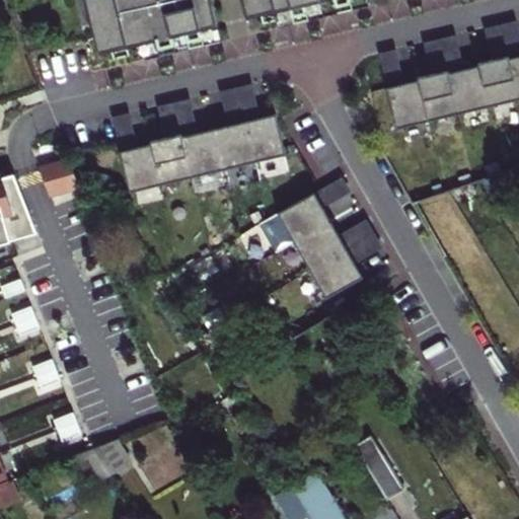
[(79,0),(93,56),(106,53),(108,60),(125,57),(123,49),(152,42),(153,50),(169,47),(167,38),(180,35),(182,43),(198,40),(196,31),(212,27),(205,0),(79,0)]
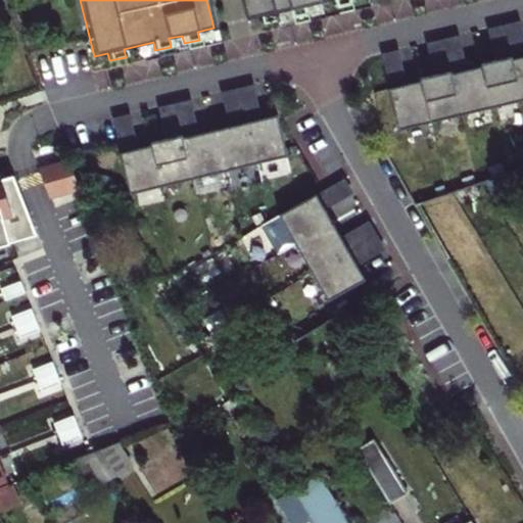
[(240,0),(245,20),(260,16),(263,25),(278,21),(276,13),(289,10),(291,17),(306,14),(304,6),(329,0),(334,0),(336,7),(351,4),(349,0),(240,0)]
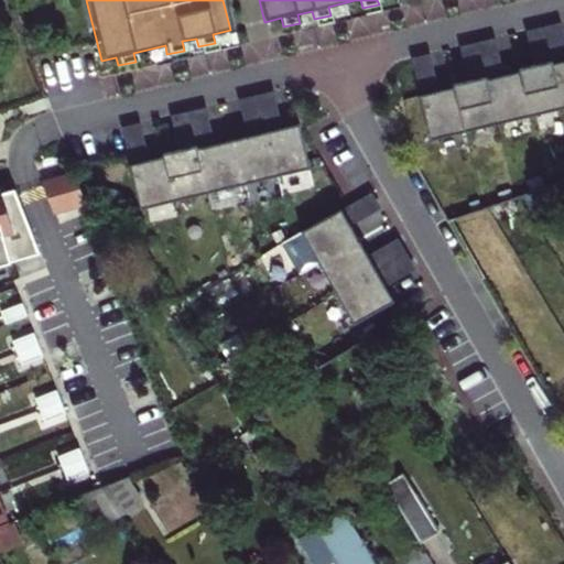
[(563,38),(562,29),(544,33),(552,64),(563,61),(563,38)]
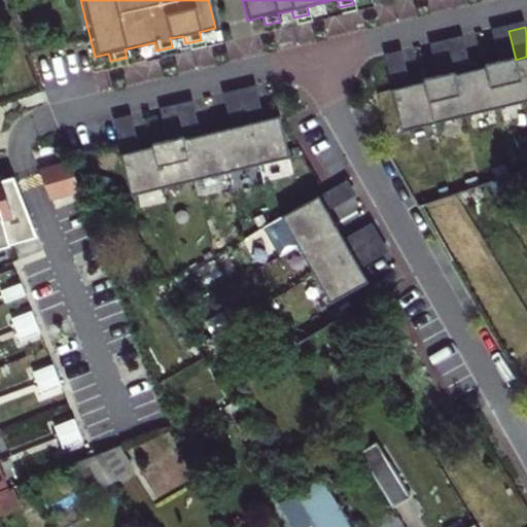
[(498,62),(515,58),(508,31),(492,35),(498,62)]
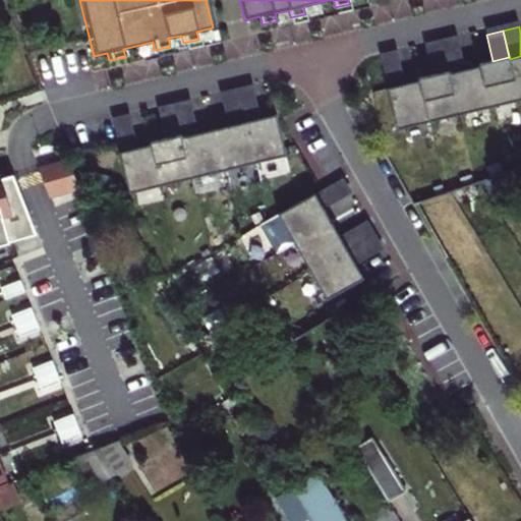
[(442,45),(449,74),(465,70),(458,41),(442,45)]
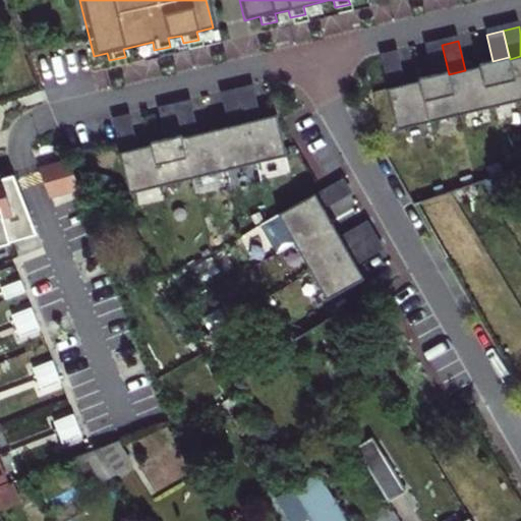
[(431,75),(448,71),(442,45),(425,49),(431,75)]
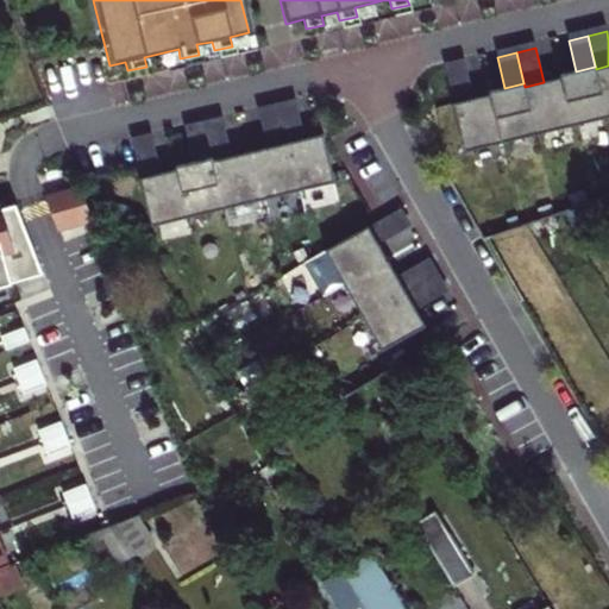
[(466,64),(446,69),(454,104),(473,99),(466,64)]
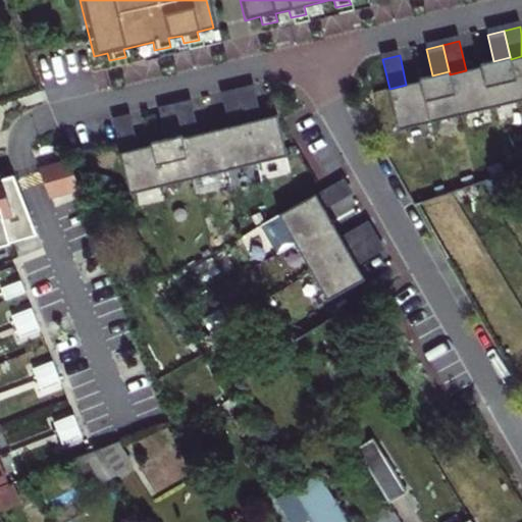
[(388,89),(399,129),(521,100),(521,56),(511,59),(510,57),(493,61),(480,64),(481,66),(466,70),(450,74),(449,71),(432,75),(419,79),(420,82),(406,85),(388,89)]
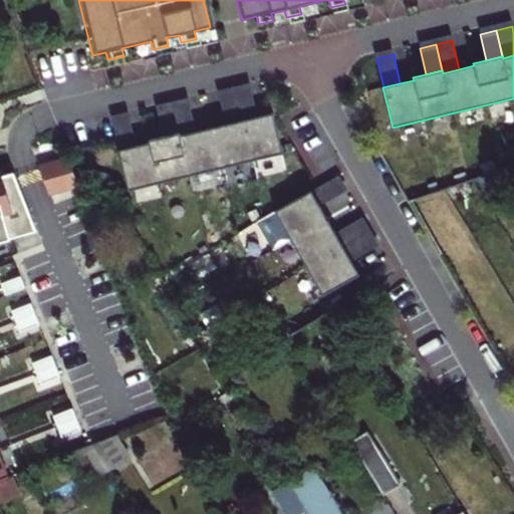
[(256,117),(249,89),(233,93),(240,121),(256,117)]
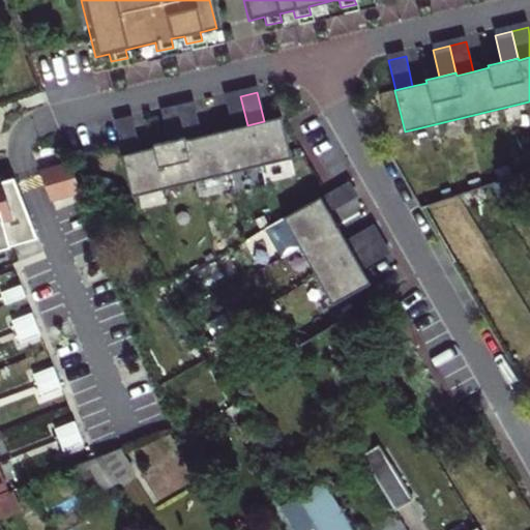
[(247,125),(240,96),(224,99),(231,129),(247,125)]
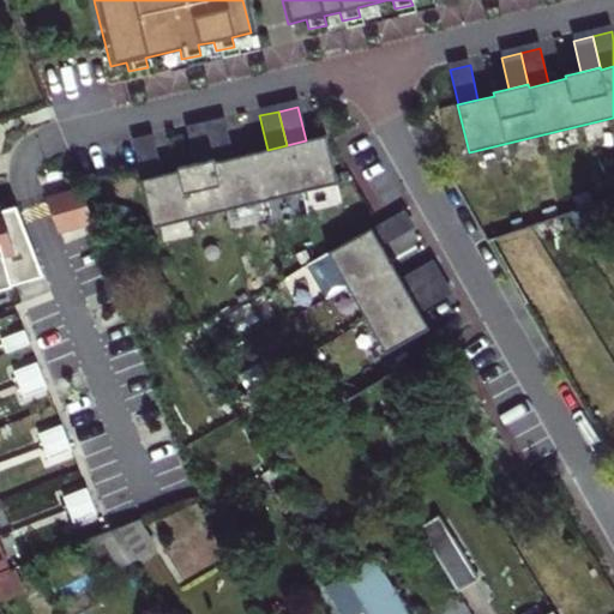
[(232,158),(224,124),(205,128),(212,162),(232,158)]
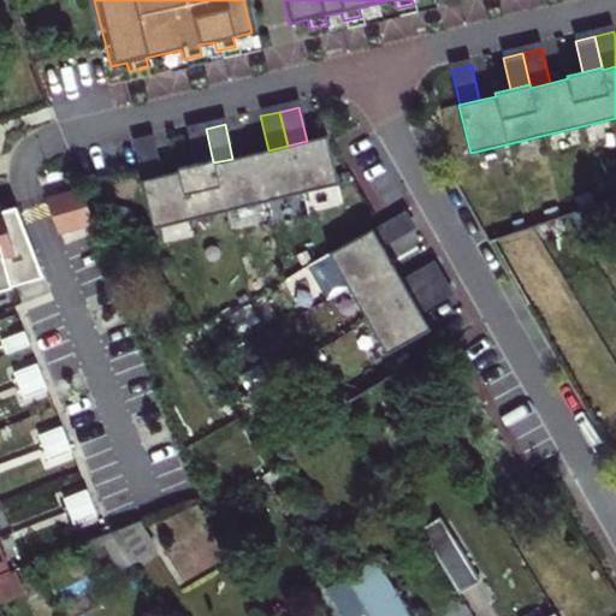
[(194,165),(213,160),(206,129),(187,134),(194,165)]
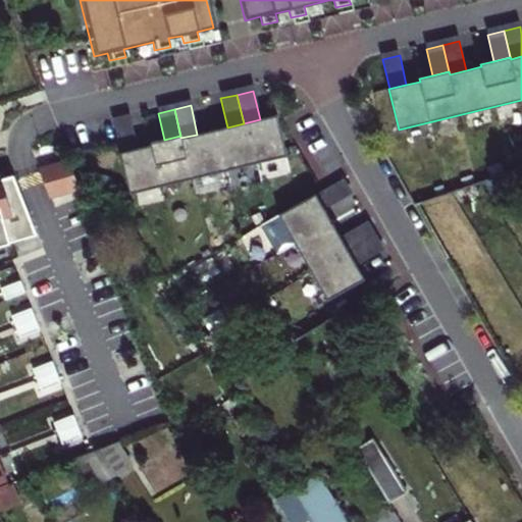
[(112,155),(121,196),(284,157),(274,116),(244,123),(227,127),(180,138),(180,136),(164,140),(151,143),(151,145),(133,150),(112,155)]
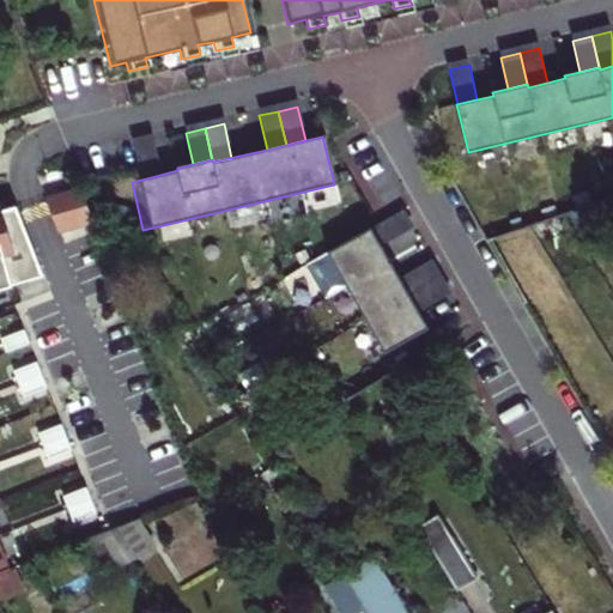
[(147,143),(128,146),(137,181),(156,176),(147,143)]
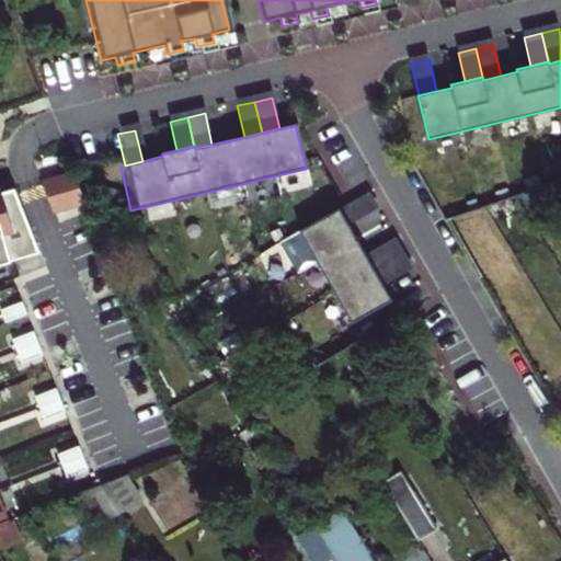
[(0,263),(41,252),(15,187),(0,192),(0,524),(10,521),(0,495),(0,263)]
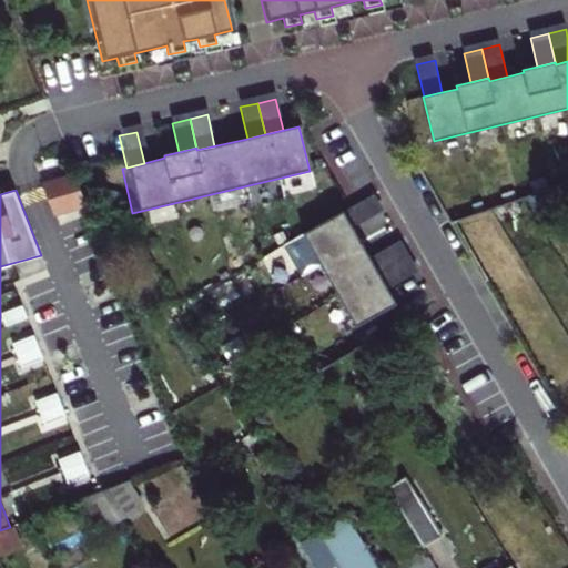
[(342,210),(340,212),(348,227),(376,210),(367,195),(350,205),(342,210)]
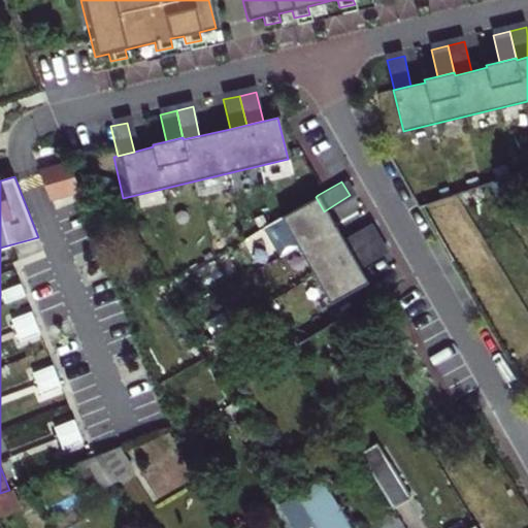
[(278,218),(330,302),(367,282),(359,268),(350,254),(341,239),(316,197),(278,218)]
